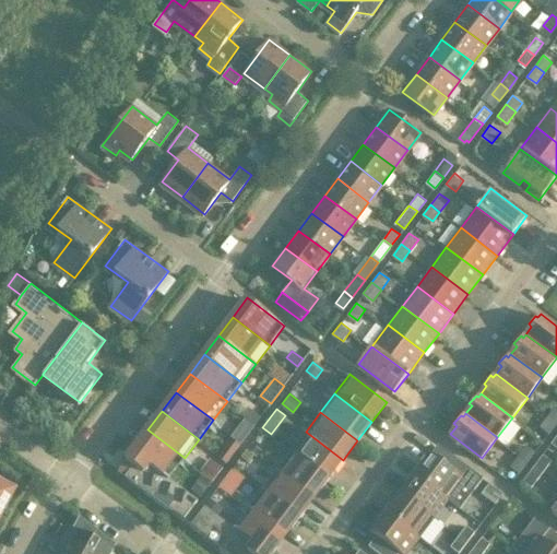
[(556,420),(549,414),(541,425),(550,432),(556,424),(556,420)]
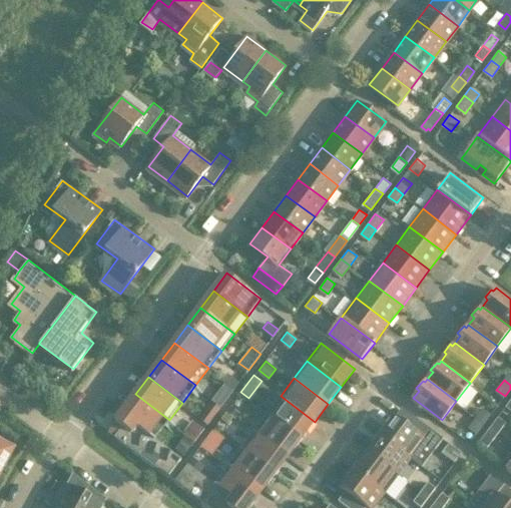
[(226,399),(217,392),(213,398),(221,405),(226,399)]
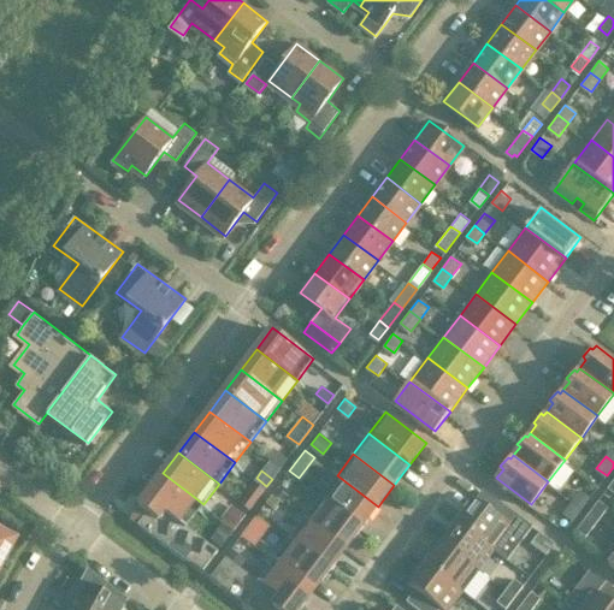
[(204,504),(163,473),(147,495),(188,525),(204,504)]
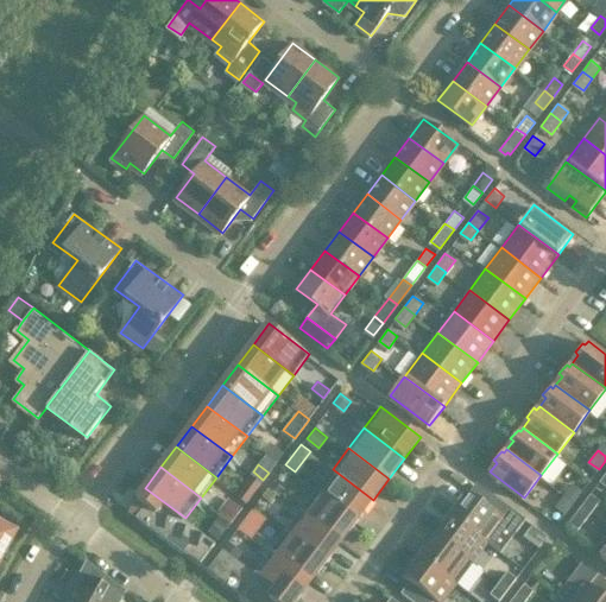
[(333,469),(317,489),(358,520),(373,500),(333,469)]
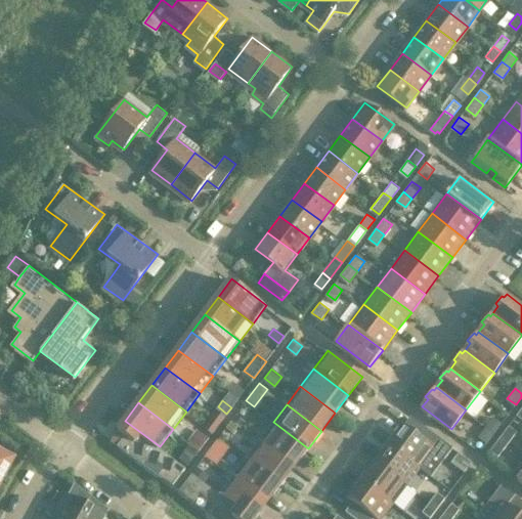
[(221,409),(208,427),(213,432),(226,414),(221,409)]
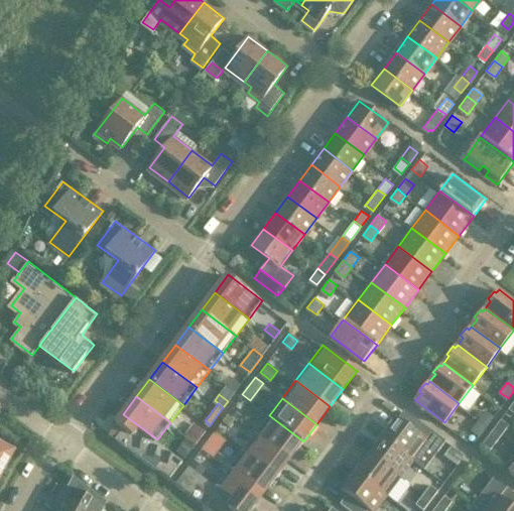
[(233,406),(229,411),(238,418),(242,413),(233,406)]
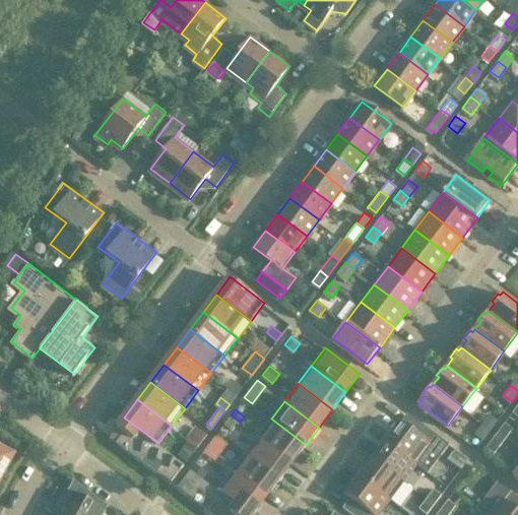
[(491,411),(482,422),(491,428),(499,419),(491,411)]
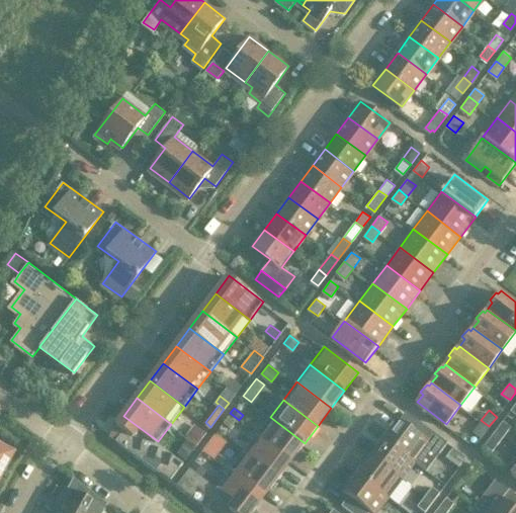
[(400,419),(385,437),(417,460),(430,442),(437,447),(445,437),(410,412),(403,421),(400,419)]
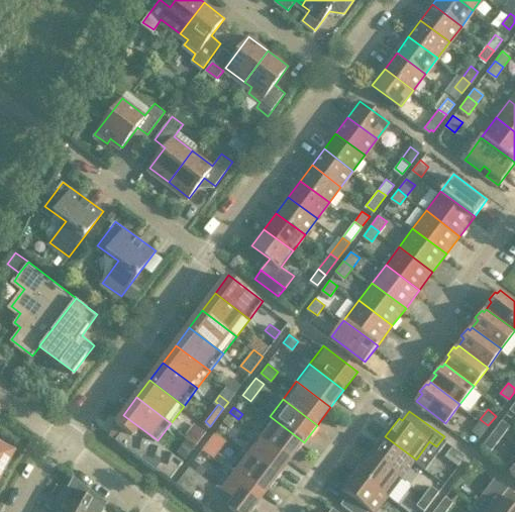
[(228,413),(224,419),(230,425),(235,418),(228,413)]
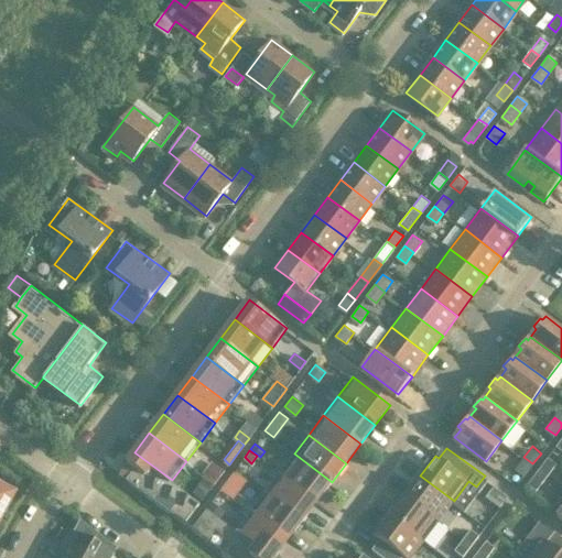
[(172,480),(134,452),(128,460),(129,461),(121,473),(128,479),(186,522),(202,502),(172,480)]
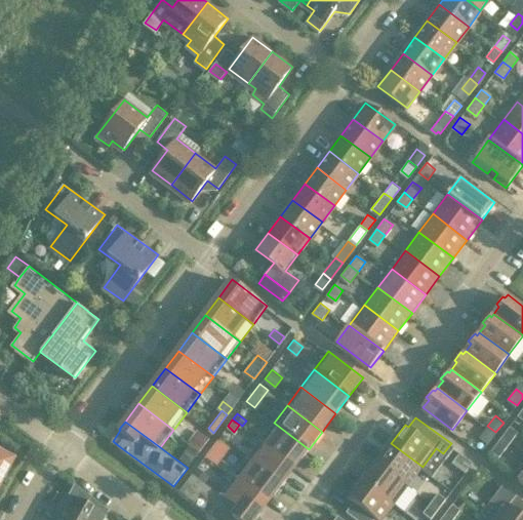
[(309,449),(274,423),(260,440),(295,467),(309,449)]
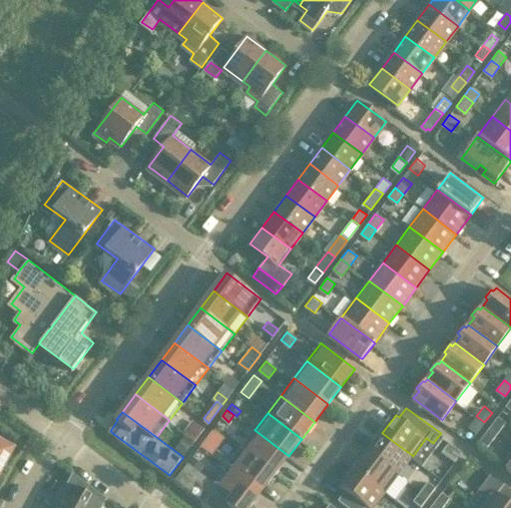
[(490,427),(498,433),(507,421),(499,415),(490,427)]
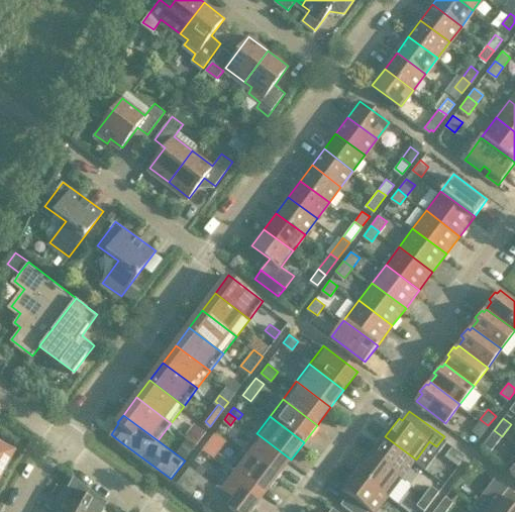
[(488,425),(480,419),(473,429),(481,435),(488,425)]
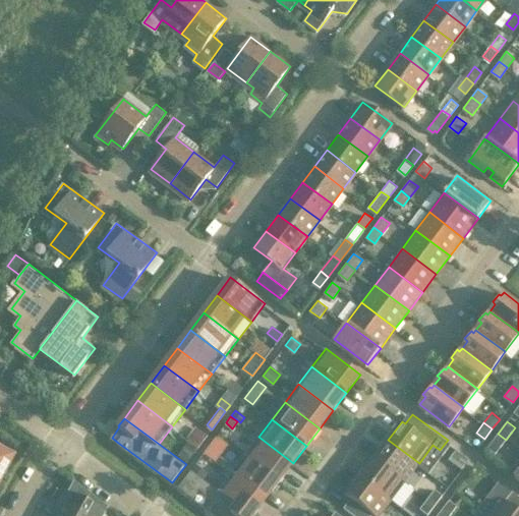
[(187,437),(199,446),(209,433),(197,424),(187,437)]
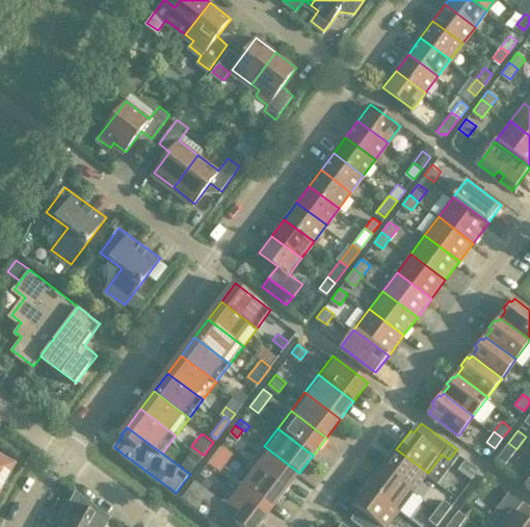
[(234,450),(221,442),(210,459),(222,468),(234,450)]
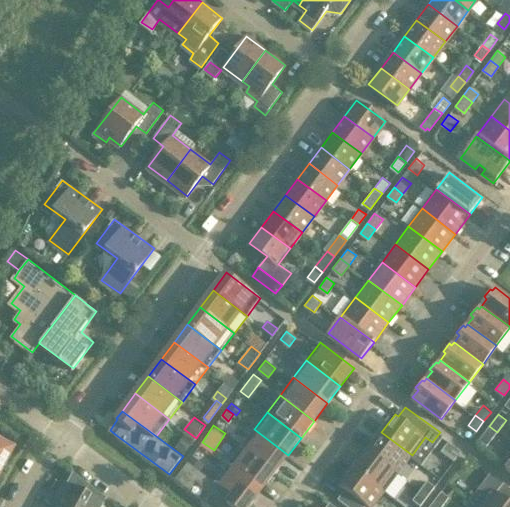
[(497,432),(489,426),(480,438),(487,444),(497,432)]
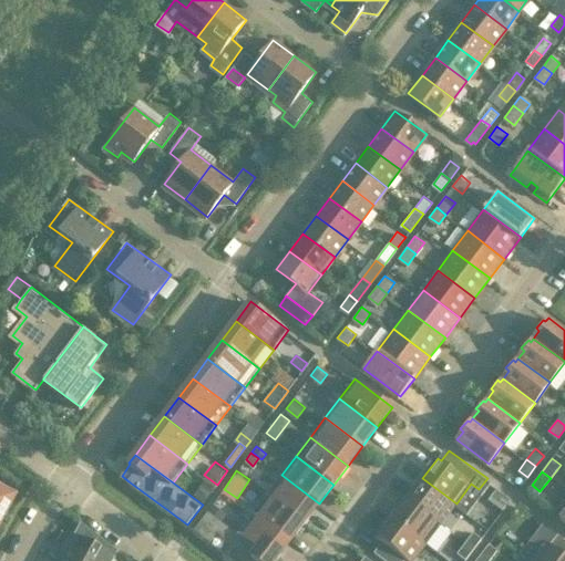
[(281,475),(267,495),(305,522),(319,504),(281,475)]
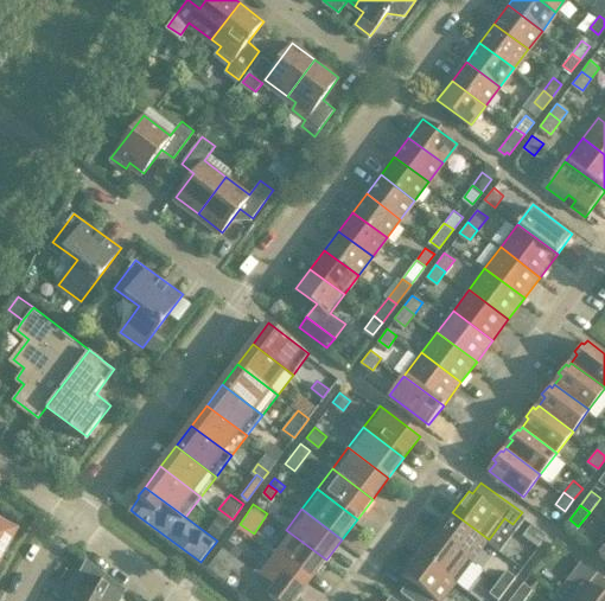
[(452,512),(437,532),(473,560),(489,539),(452,512)]
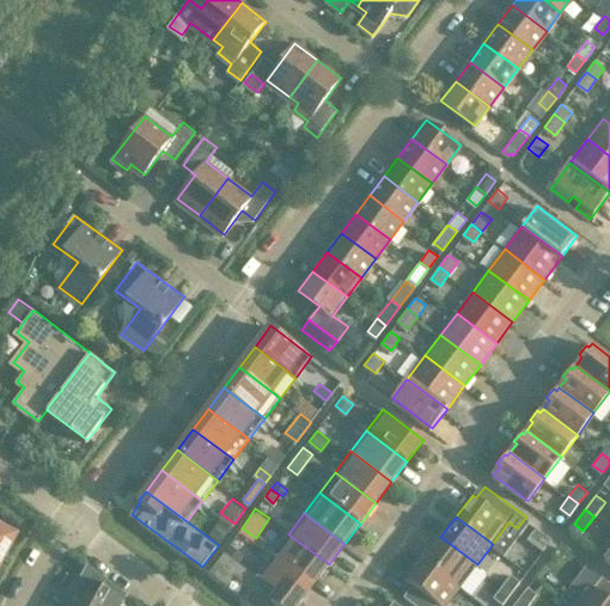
[(211,532),(223,540),(232,526),(221,518),(211,532)]
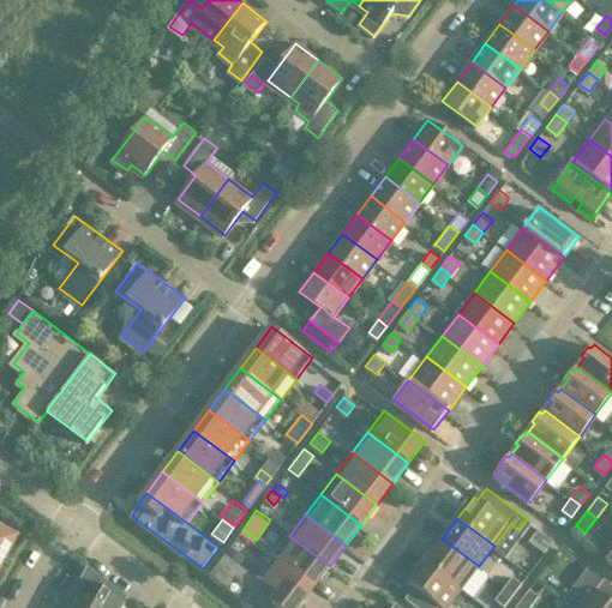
[(0,560),(15,535),(0,527),(0,560)]
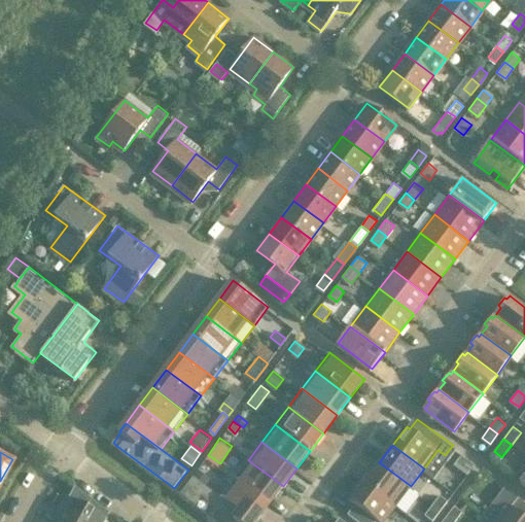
[(283,486),(248,460),(235,478),(270,503),(283,486)]
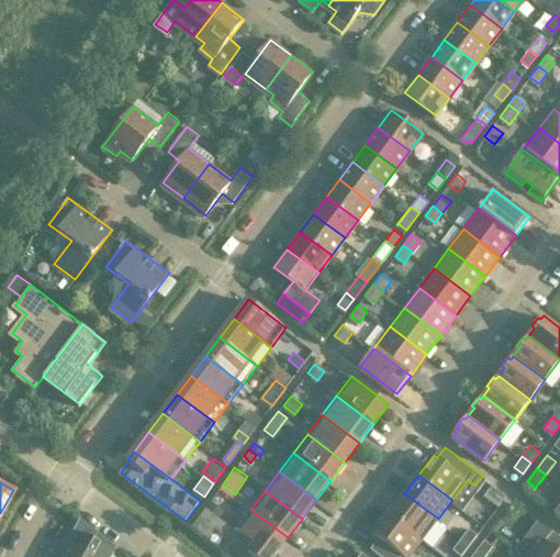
[(404,493),(390,512),(424,538),(438,519),(404,493)]
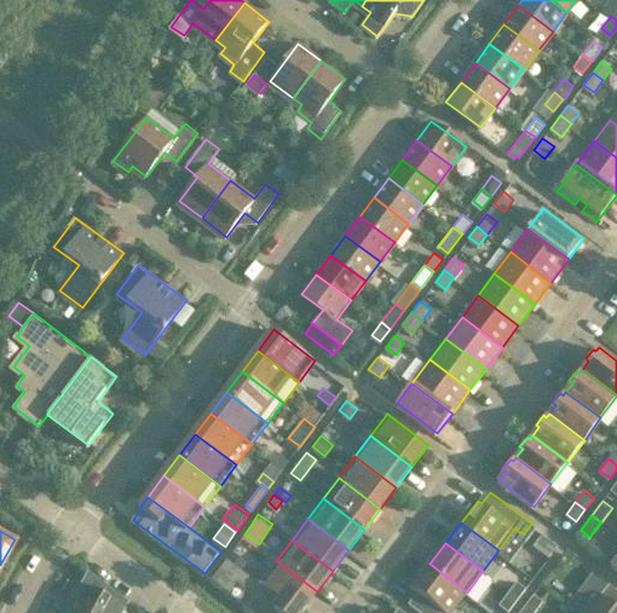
[(229,557),(242,567),(248,560),(234,549),(228,556),(229,557)]
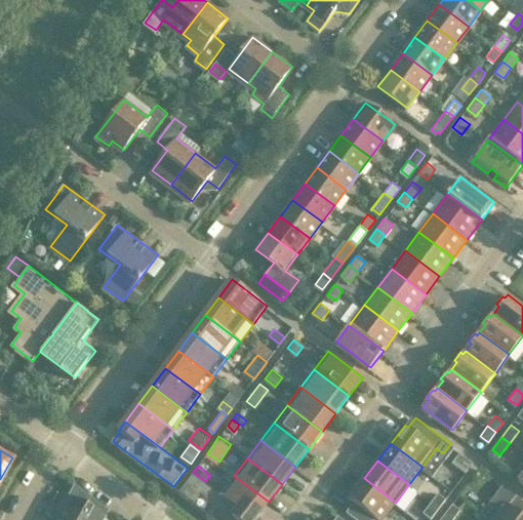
[(220,492),(205,481),(194,473),(179,491),(194,502),(202,491),(212,505),(207,512),(217,519),(255,519),(220,493),(220,492)]
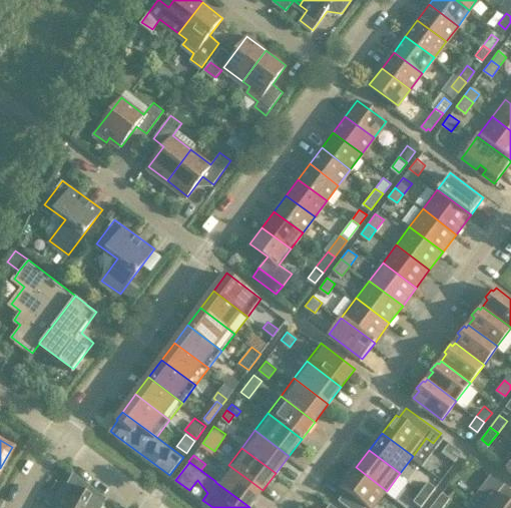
[(216,482),(215,481),(215,482),(249,507),(263,490),(228,465),(216,482)]
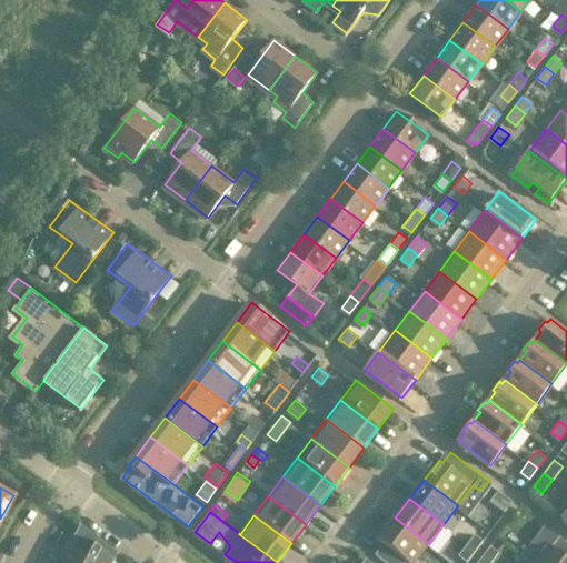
[(385,542),(377,553),(390,562),(406,562),(408,560),(413,562),(414,562),(429,544),(395,518),(380,538),(385,542)]
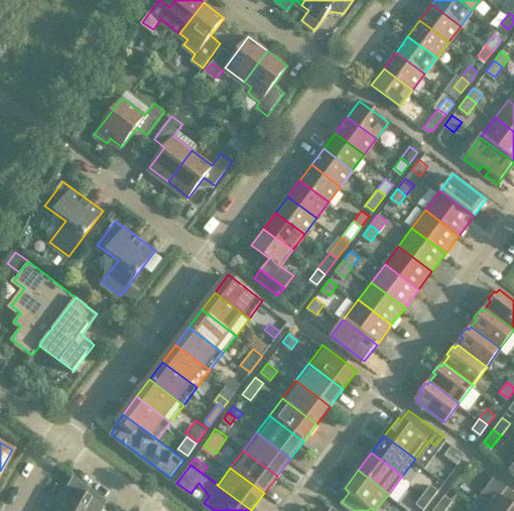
[(74,474),(57,505),(68,510),(101,510),(108,499),(74,474)]
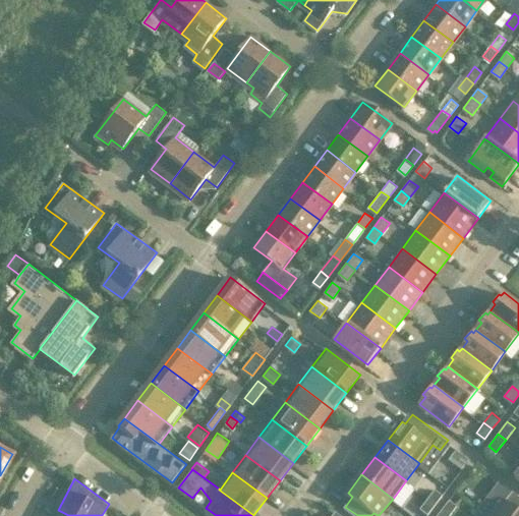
[(518,493),(500,479),(478,508),(486,514),(488,515),(518,515),(518,493)]
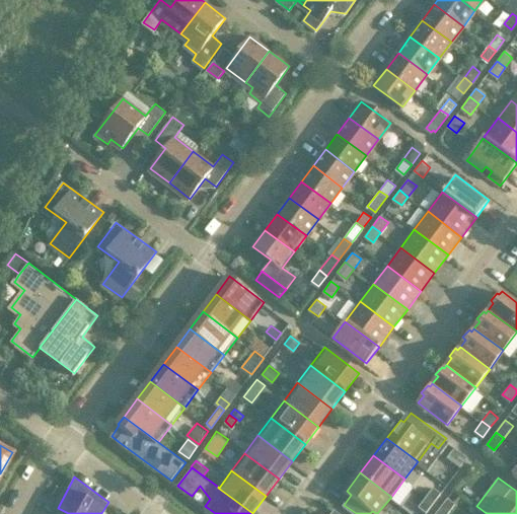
[(427,496),(434,502),(441,492),(434,486),(427,496)]
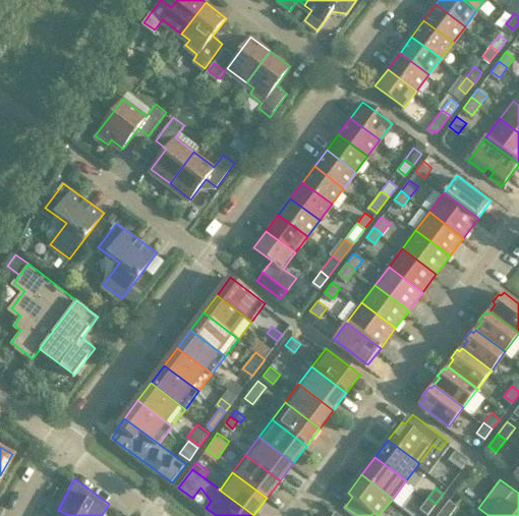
[(436,504),(428,498),(421,507),(428,513),(436,504)]
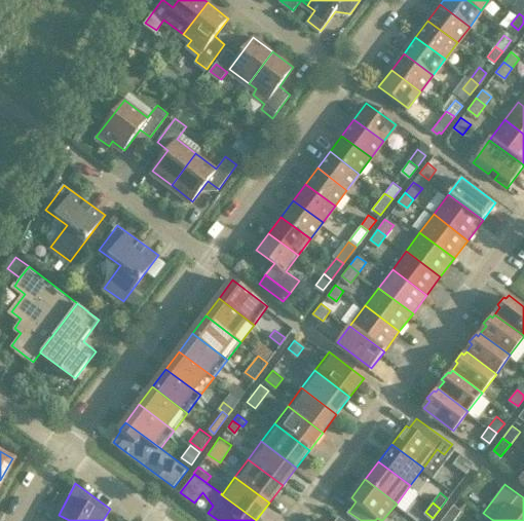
[(454,504),(446,513),(454,519),(461,509),(454,504)]
